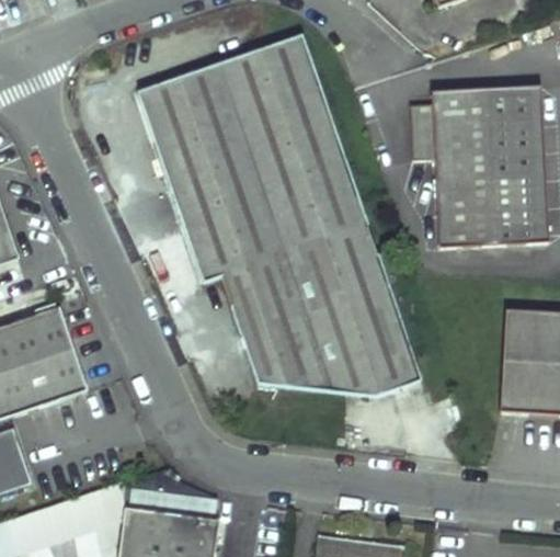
[(303,35),(138,91),(205,281),(223,275),(260,379),(378,395),(422,378),(303,35)]
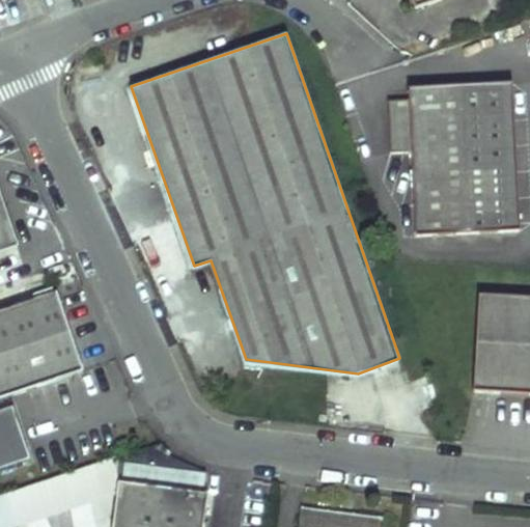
[(511,82),(409,86),(410,96),(388,98),(391,150),(412,148),(416,232),(520,228),(511,82)]
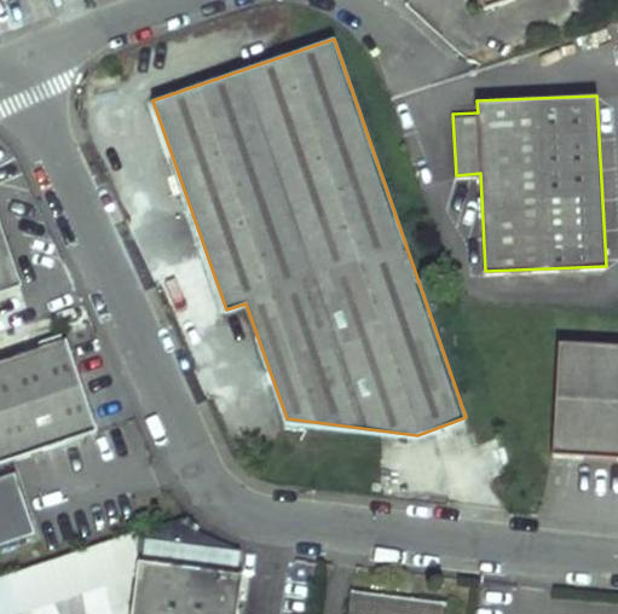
[(0,291),(21,284),(0,220),(0,291)]
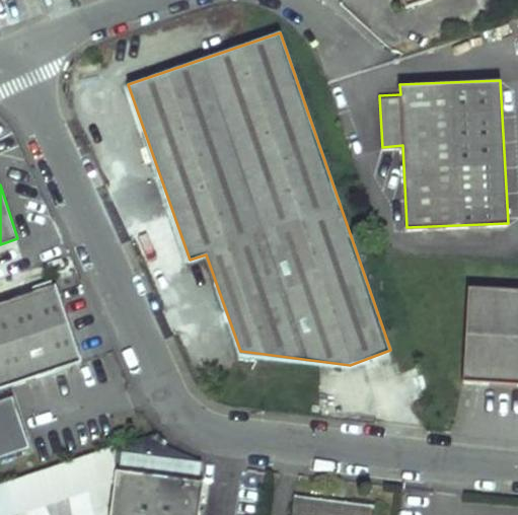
[(136,222),(152,270),(185,259),(167,211),(136,222)]
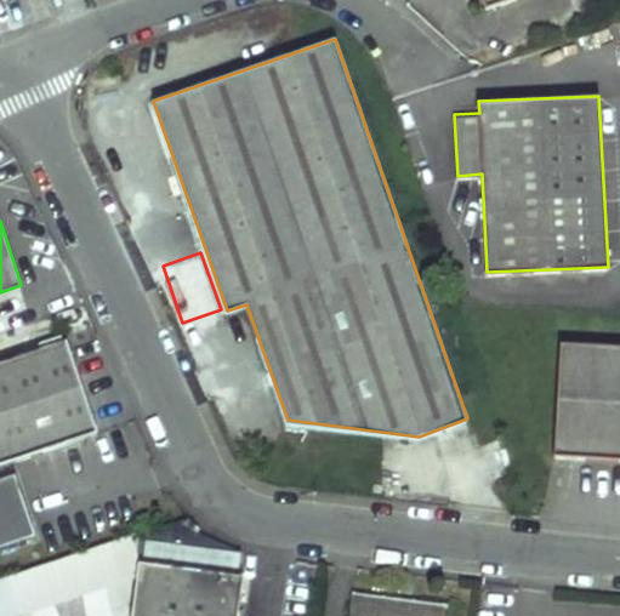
[(67,337),(0,360),(0,543),(34,532),(13,472),(0,477),(0,461),(7,458),(13,457),(97,428),(67,337)]
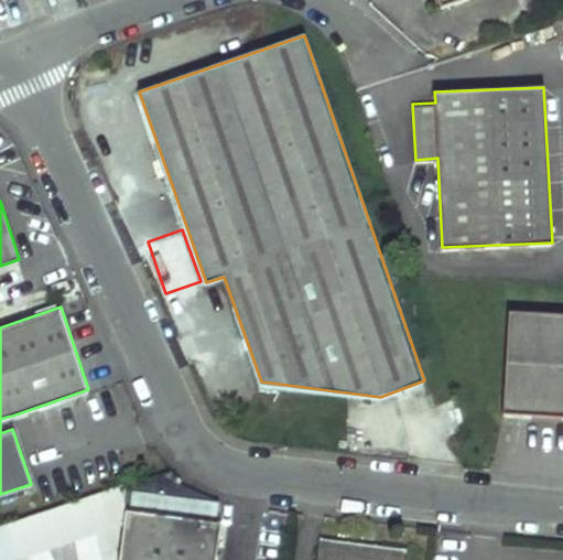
[(562,313),(509,311),(504,411),(562,415),(562,313)]
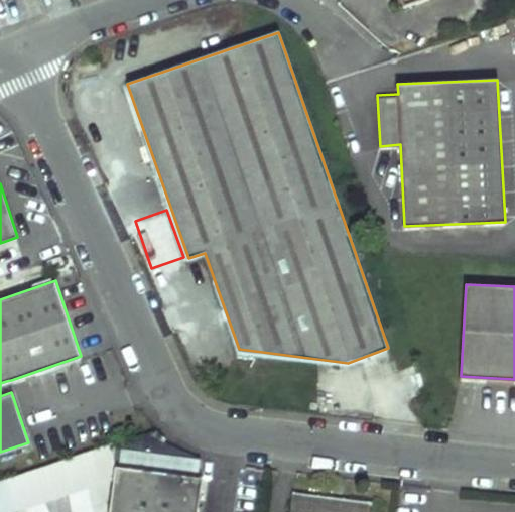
[(200,457),(121,446),(119,467),(197,477),(200,457)]
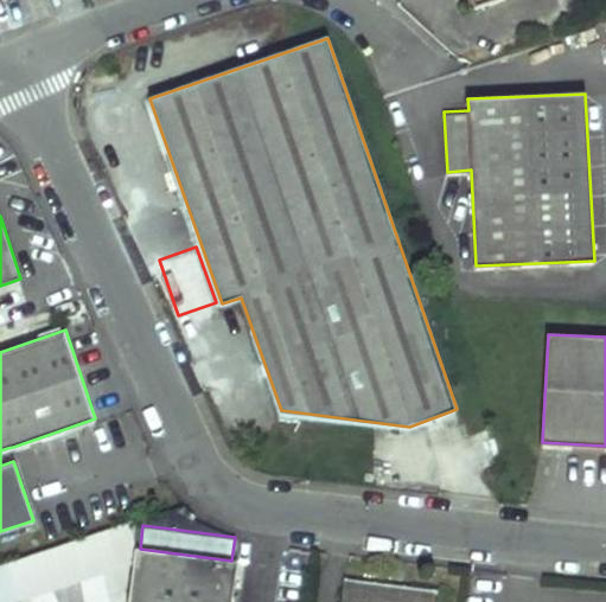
[(140,549),(136,548),(128,601),(229,601),(235,561),(231,561),(140,549)]
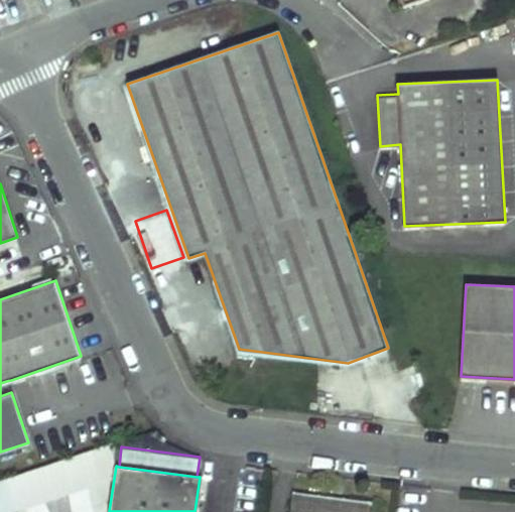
[(367,511),(369,501),(292,491),(288,511),(367,511)]
